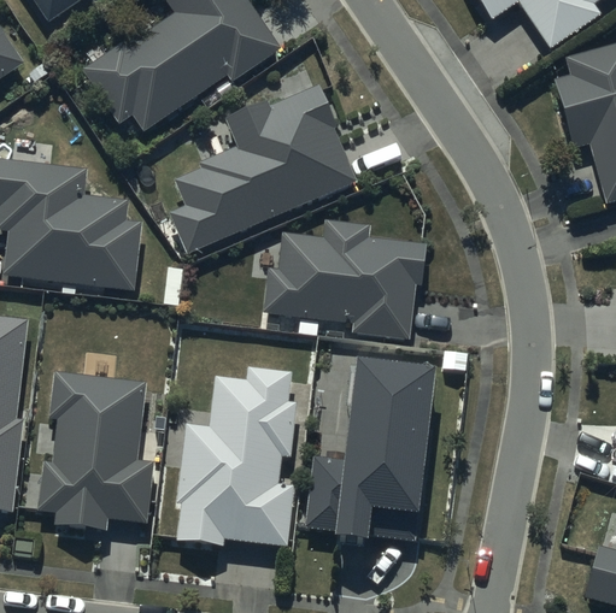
[(39,0),(51,17),(76,0),(39,0)]
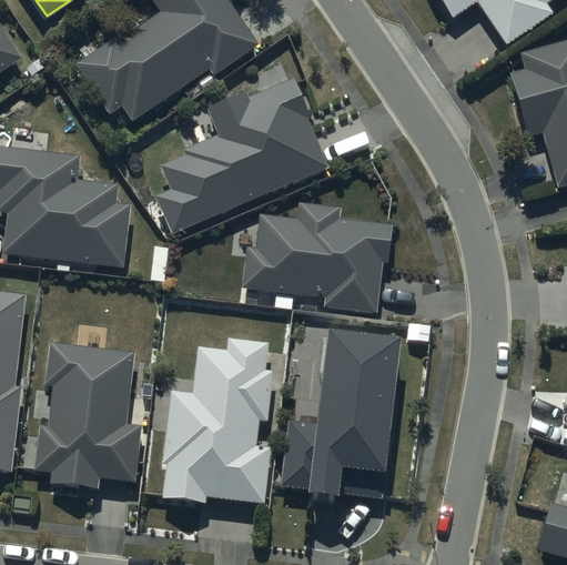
[(115,39),(78,63),(110,113),(123,106),(132,120),(209,69),(213,76),(259,46),(229,0),(153,0),(162,12),(118,41),(115,39)]
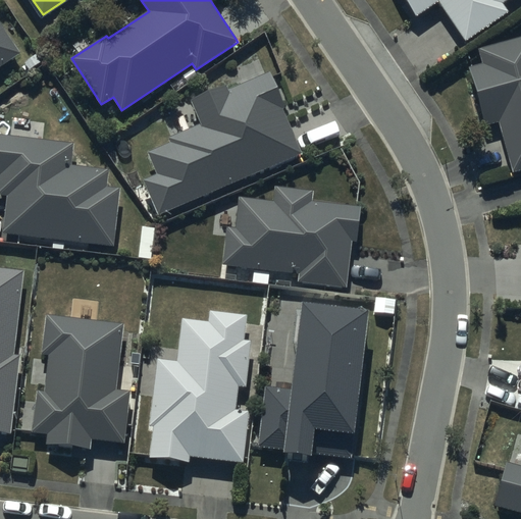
[(405,0),(417,15),(438,1),(466,41),(510,11),(503,1),(504,0),(405,0)]
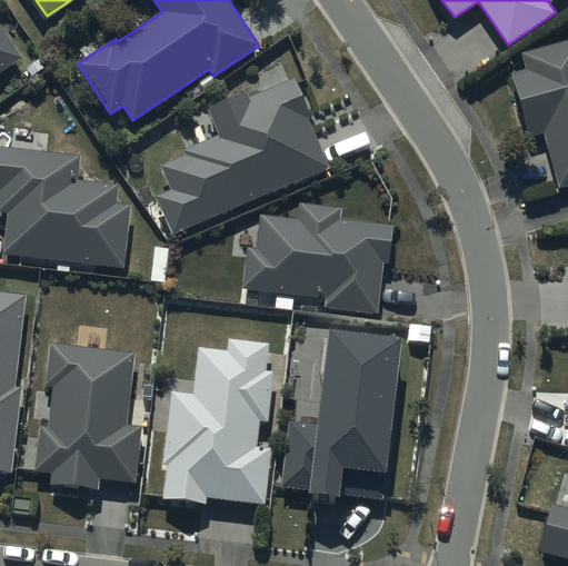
[(0,71),(22,57),(0,23),(0,71)]
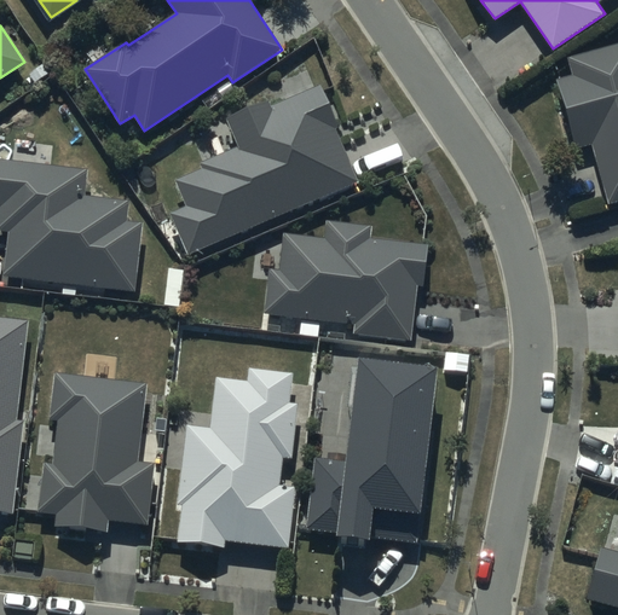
[(575,75),(556,80),(575,149),(593,144),(608,203),(617,199),(617,44),(570,57),(575,75)]
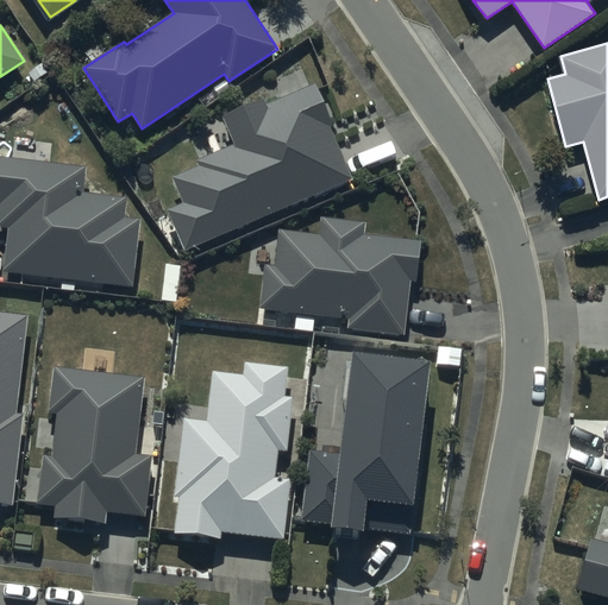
[(183,202),(168,208),(186,250),(353,180),(330,125),(332,124),(315,84),(268,105),(265,96),(223,114),(234,144),(198,159),(200,165),(173,177),(183,202)]
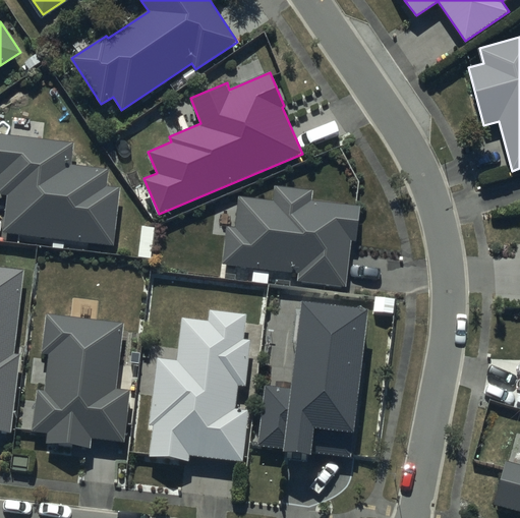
[(73,141),(0,132),(0,173),(0,177),(0,194),(7,195),(3,232),(114,245),(120,188),(107,187),(109,169),(71,165),(73,141)]
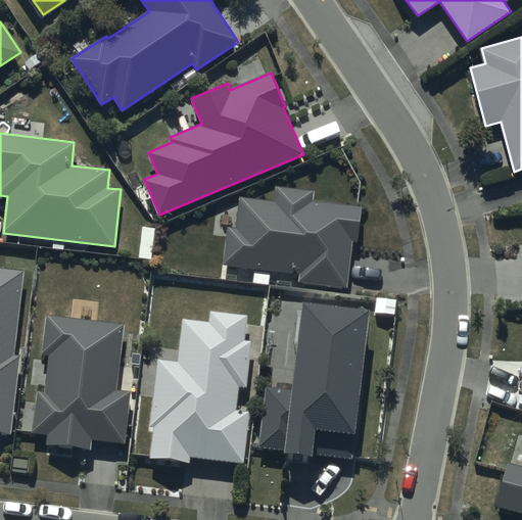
[(237,226),(228,225),(224,264),(254,268),(253,280),(271,282),(272,270),(299,273),(298,282),(347,288),(352,241),(358,242),(362,205),(316,200),(317,190),(277,186),(276,200),(241,196),(237,226)]
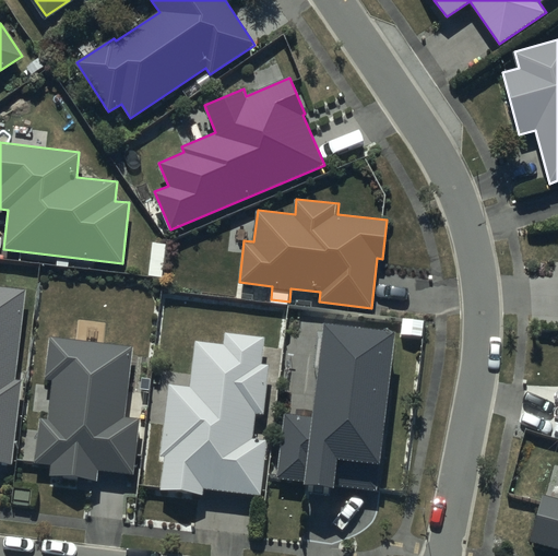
[(0,461),(11,462),(19,380),(15,380),(24,290),(0,286),(0,461)]
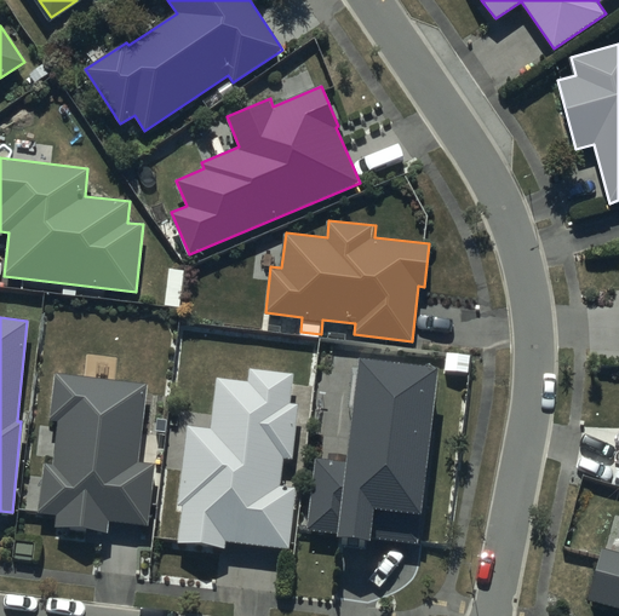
[(436,369),(357,360),(348,462),(314,459),(307,530),(338,534),(337,540),(371,543),(371,537),(418,542),(436,369)]
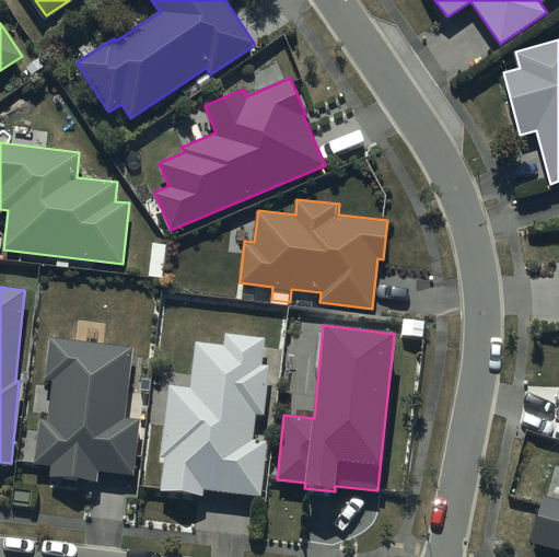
[(190,386),(167,384),(159,457),(164,459),(161,490),(201,496),(202,490),(259,497),(266,442),(255,441),(258,414),(265,415),(270,367),(263,366),(266,337),(224,333),(223,344),(196,340),(190,386)]
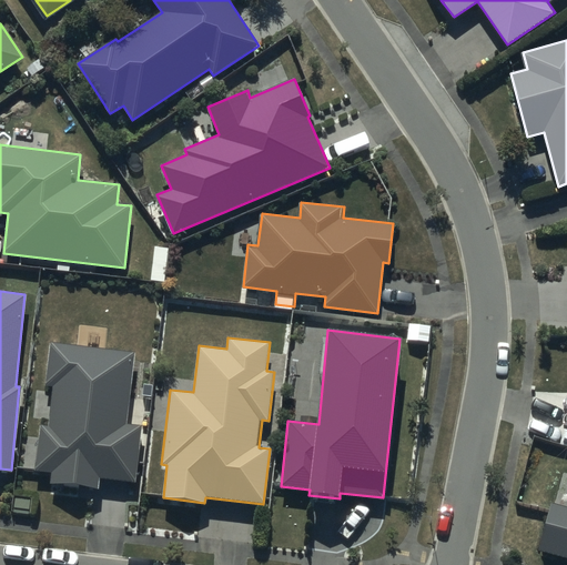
[(135,352),(50,342),(44,384),(54,385),(50,425),(39,423),(33,471),(52,472),(51,483),(101,488),(102,478),(137,482),(142,425),(128,423),(135,352)]
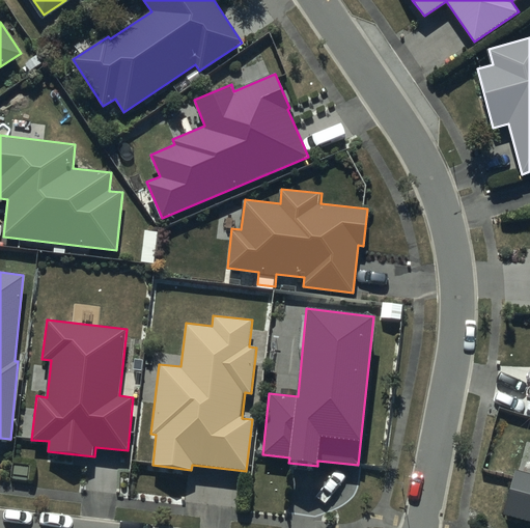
[(529,474),(515,470),(503,515),(529,522),(529,474)]
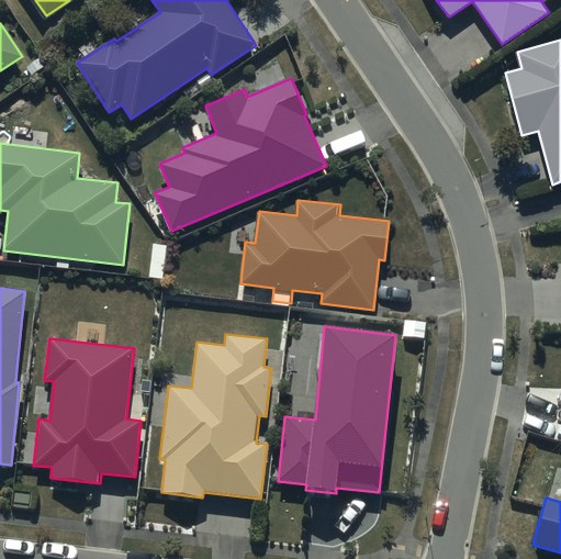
All buildings are outlined.
